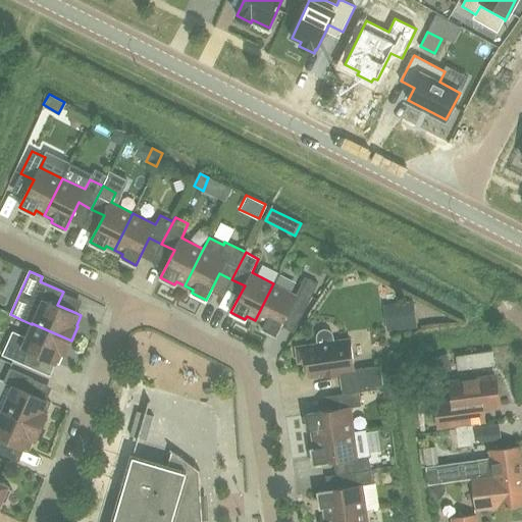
[(273,283),(255,320),(263,324),(262,328),(276,335),(290,308),(303,314),(318,283),(305,276),(296,295),(273,283)]
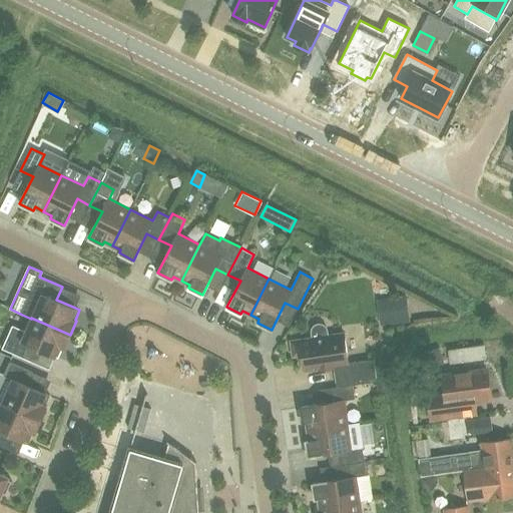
[(407,296),(387,299),(391,326),(410,323),(407,296)]
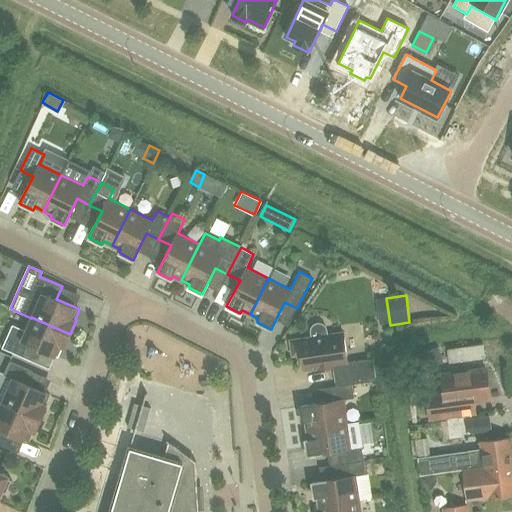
[(12,324),(2,348),(30,360),(35,347),(55,356),(58,357),(63,347),(64,348),(70,334),(31,317),(31,318),(25,330),(12,324)]
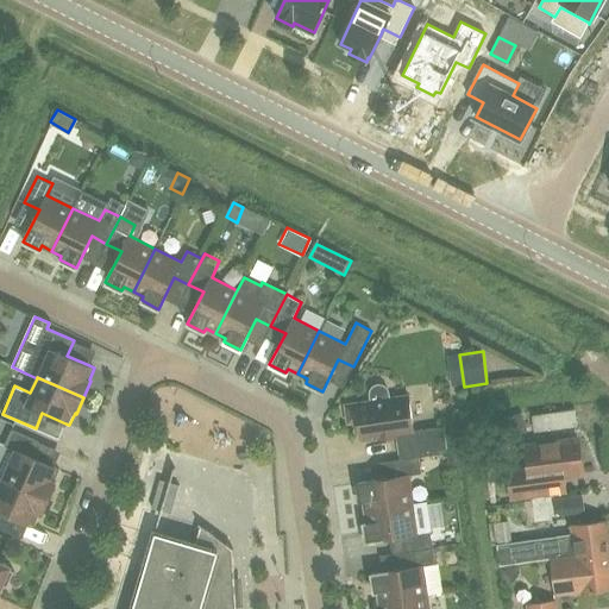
[(400,458),(419,456),(449,451),(444,425),(414,429),(408,394),(389,397),(388,393),(383,389),(378,388),(374,390),(370,395),(370,400),(355,402),(350,405),(346,408),(346,414),(349,419),(352,421),(358,421),(360,440),(377,438),(378,439),(396,437),(400,458)]
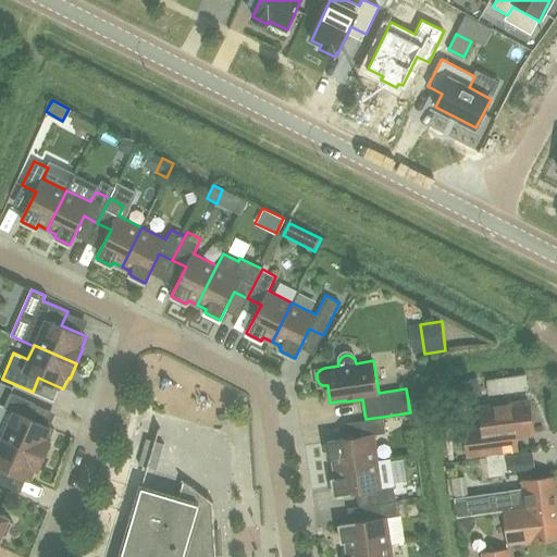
[(447,382),(448,397),(480,394),(479,379),(447,382)]
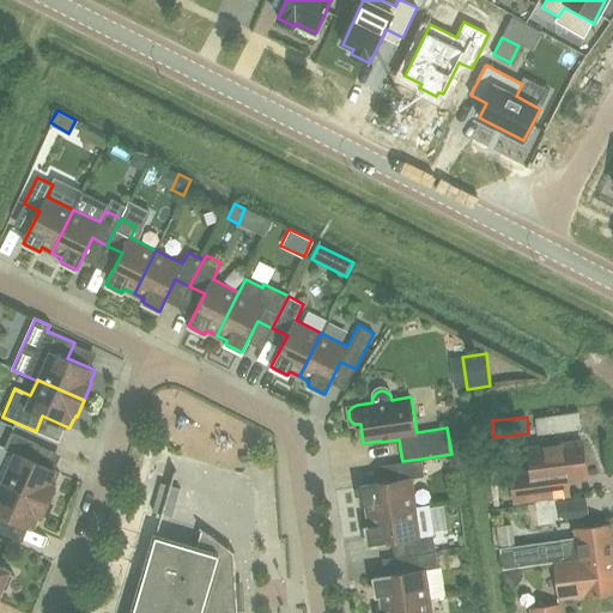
[(0,444),(0,478),(2,480),(49,501),(56,485),(55,484),(60,472),(34,460),(41,444),(13,431),(6,447),(0,444)]
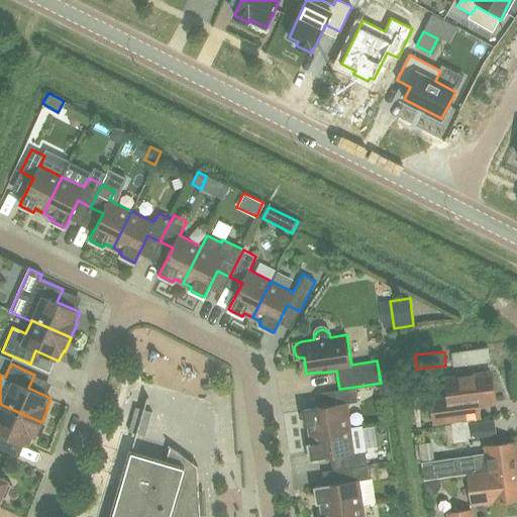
[(494,402),(491,373),(446,379),(448,396),(431,399),(434,422),(479,416),(477,404),(494,402)]
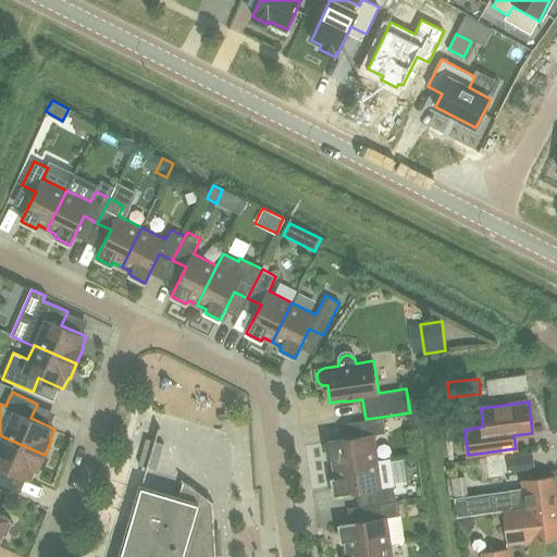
[(383,417),(366,419),(366,420),(356,421),(358,436),(326,442),(329,458),(333,458),(334,468),(379,460),(374,434),(386,432),(383,417)]
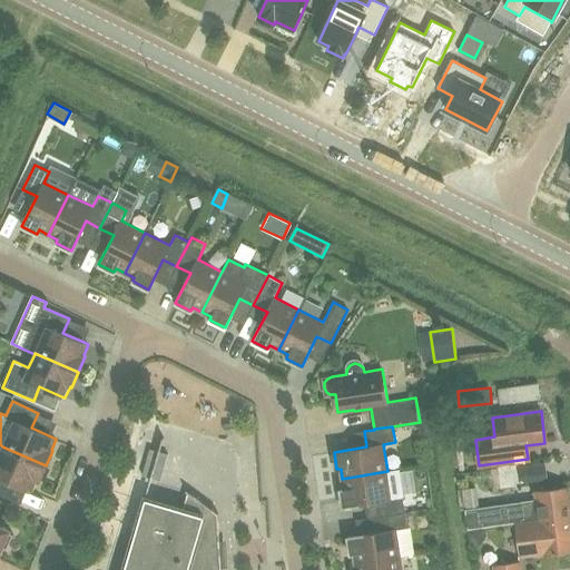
[(46,465),(2,446),(0,451),(0,493),(7,480),(32,491),(37,480),(39,481),(46,465)]
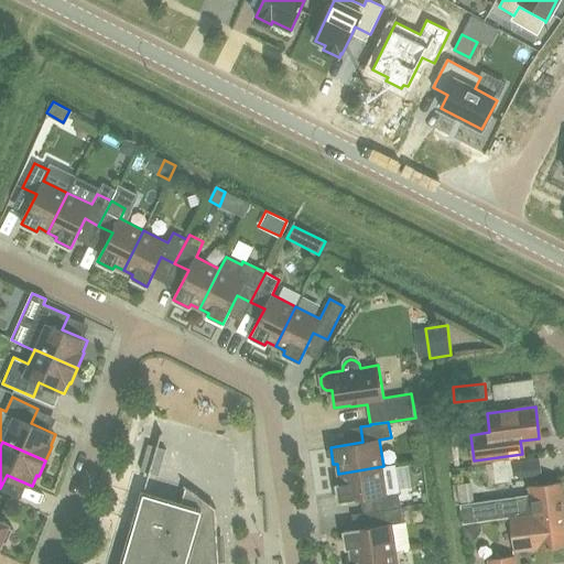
[(165,449),(148,445),(140,470),(159,476),(165,449)]
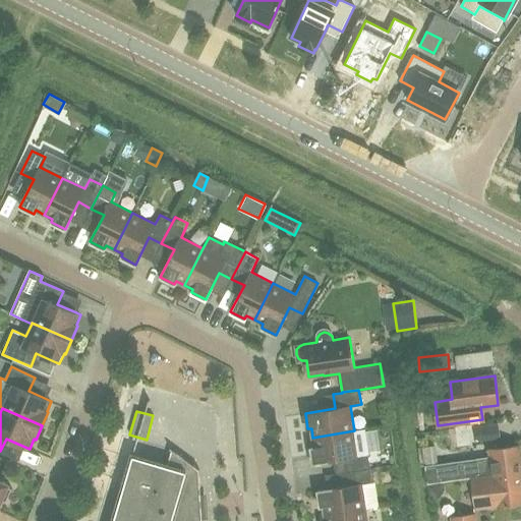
[(457,448),(476,446),(474,424),(454,427),(457,448)]
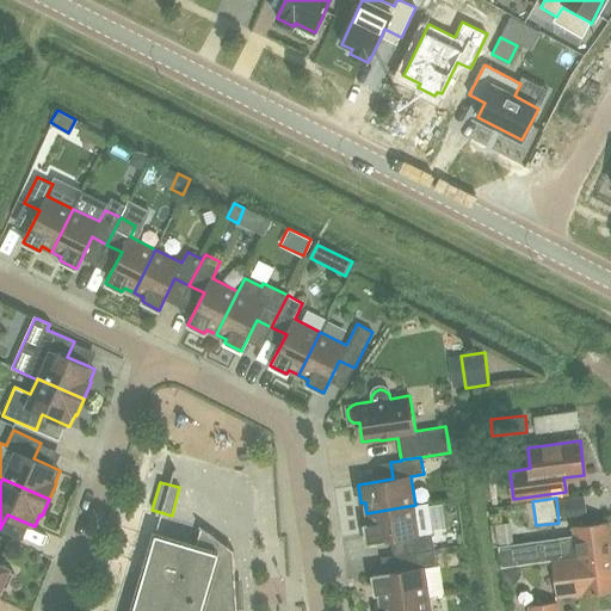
[(415,505),(366,513),(369,524),(364,524),(368,543),(402,537),(405,554),(434,549),(432,532),(420,534),(415,505)]
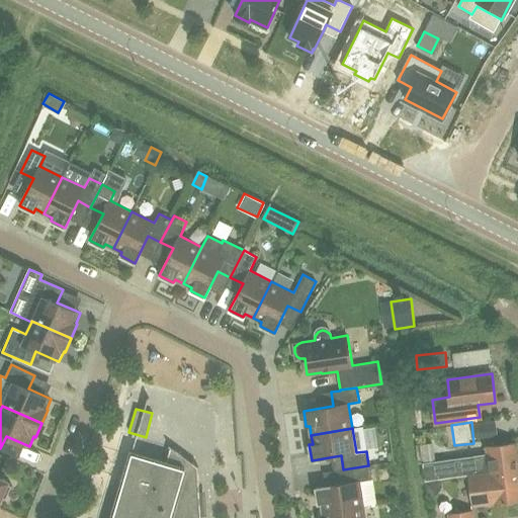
[(432,442),(418,443),(419,459),(433,458),(432,442)]
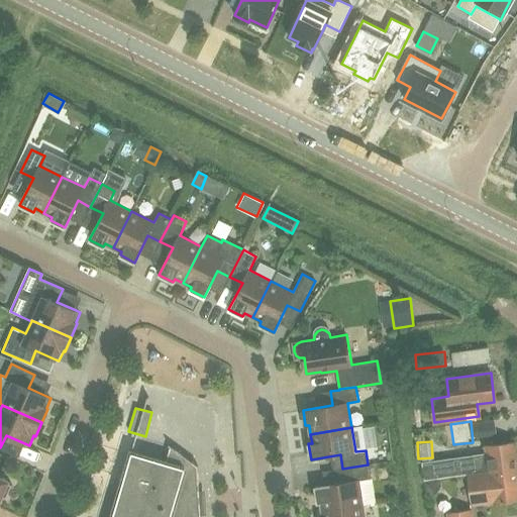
[(472,461),(456,463),(455,457),(421,461),(424,481),(468,475),(468,476),(478,475),(478,469),(491,468),(493,474),(516,470),(516,451),(516,441),(486,445),(487,452),(471,454),(472,461)]
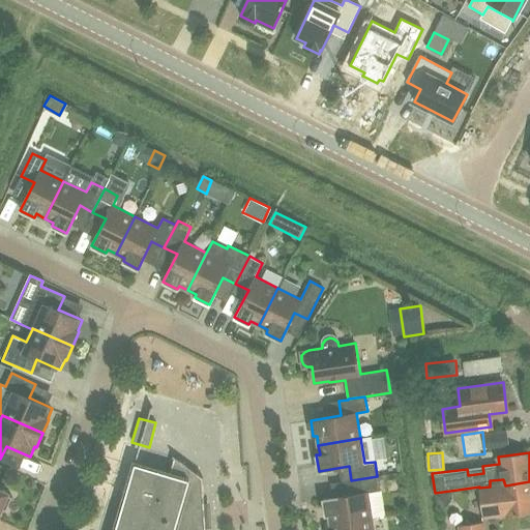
[(135,463),(114,529),(205,529),(205,513),(203,477),(176,458),(171,473),(135,463)]
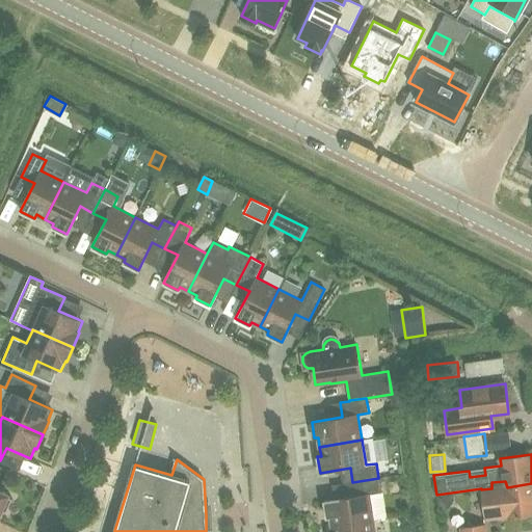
[(378,478),(352,482),(354,496),(324,501),(326,516),(330,516),(331,526),(374,520),(370,494),(381,493),(378,478)]
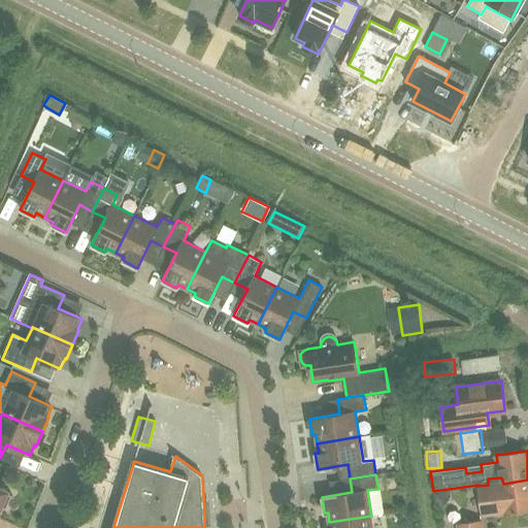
[(527,509),(527,480),(503,484),(501,477),(488,479),(488,485),(477,486),(482,516),(503,513),(503,514),(527,509)]
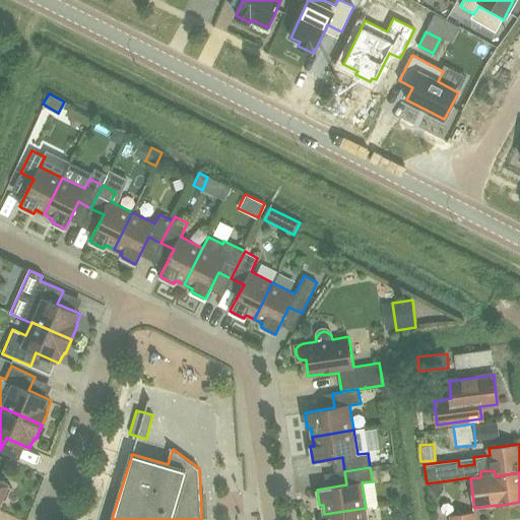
[(0,503),(2,500),(6,501),(11,488),(7,485),(8,484),(0,480),(0,503)]
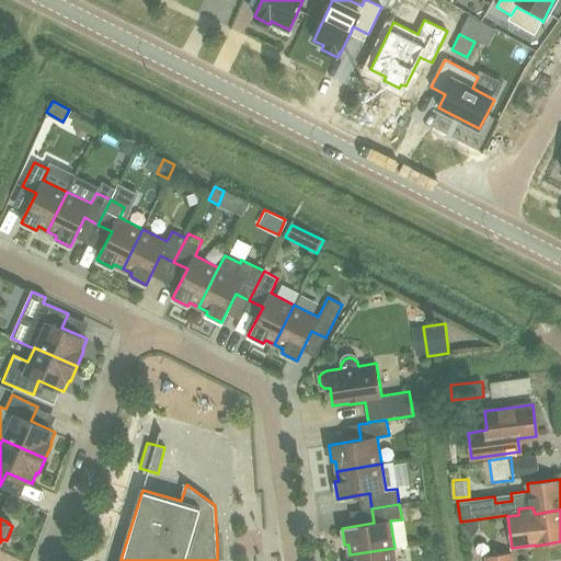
[(396,560),(395,548),(350,554),(350,560),(396,560)]
